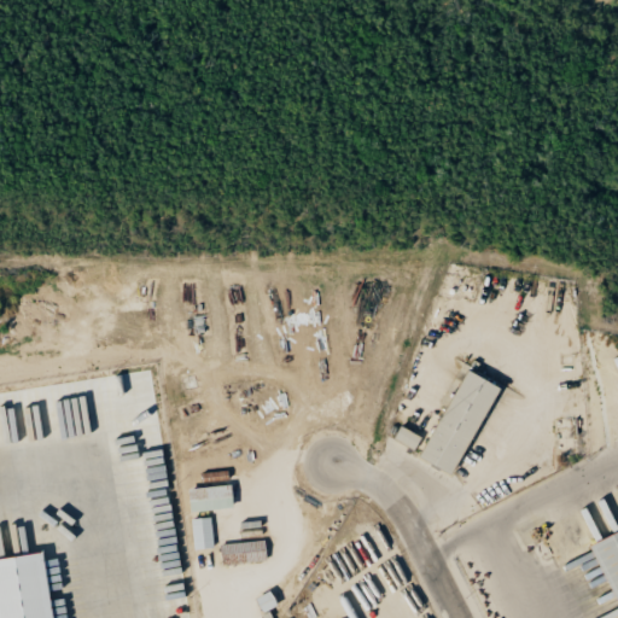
[(452,474),(500,386),(467,369),(420,456),(452,474)]
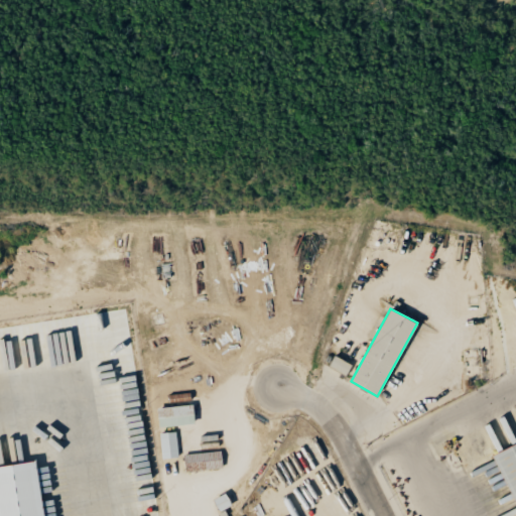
[(329,366),(346,376),(352,365),(336,355),(329,366)]
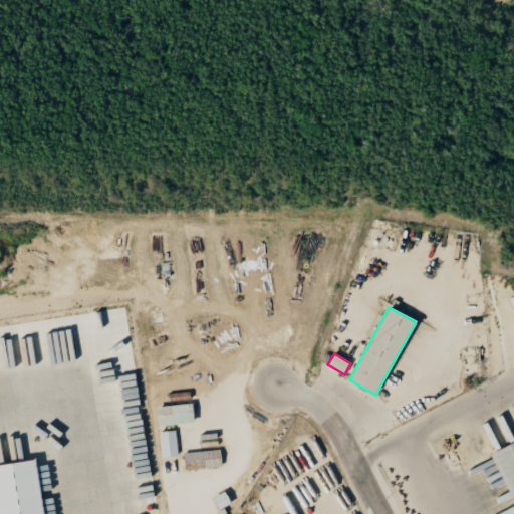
[(193,423),(193,405),(157,406),(158,425),(193,423)]
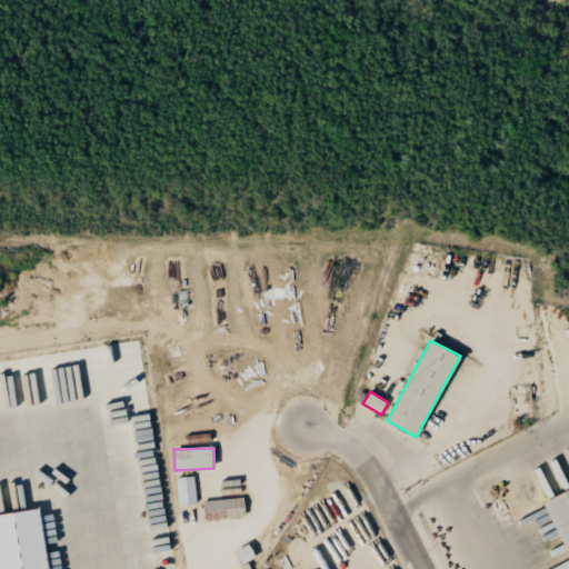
[(177,478),(178,506),(196,505),(195,477),(177,478)]
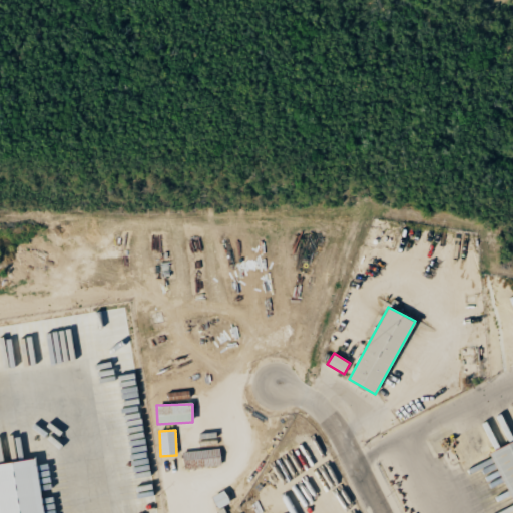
[(512,441),(491,451),(512,500),(512,441)]
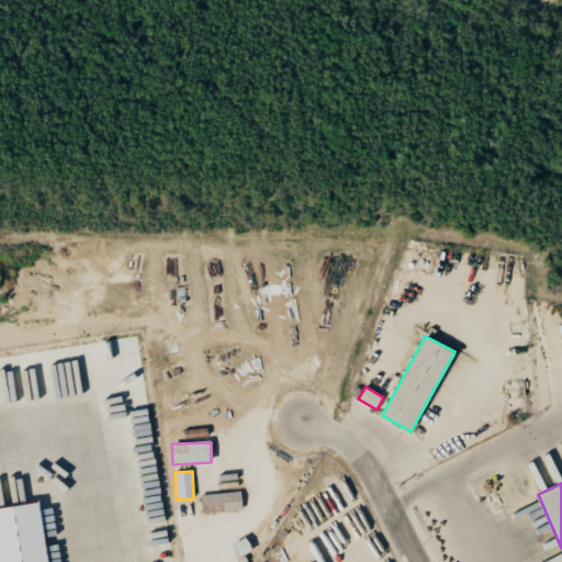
[(0,507),(0,561),(47,561),(40,502),(0,507)]
